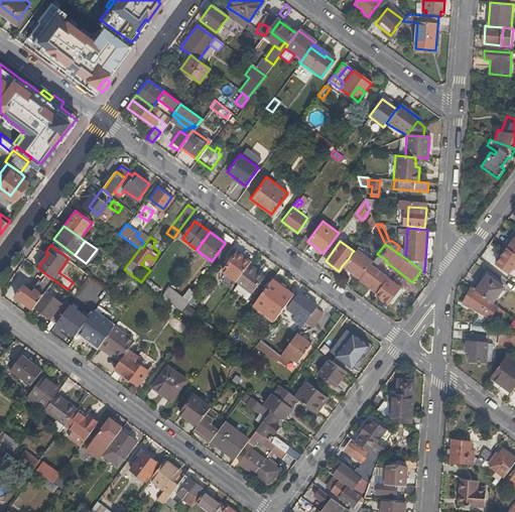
[(353,251),(359,255),(364,249),(358,245),(354,251),(353,251)]
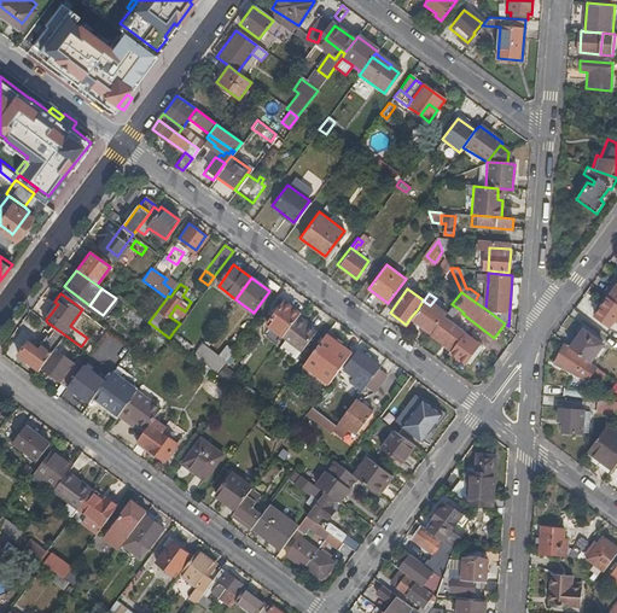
[(616,302),(609,296),(595,314),(610,325),(613,320),(616,322),(616,302)]
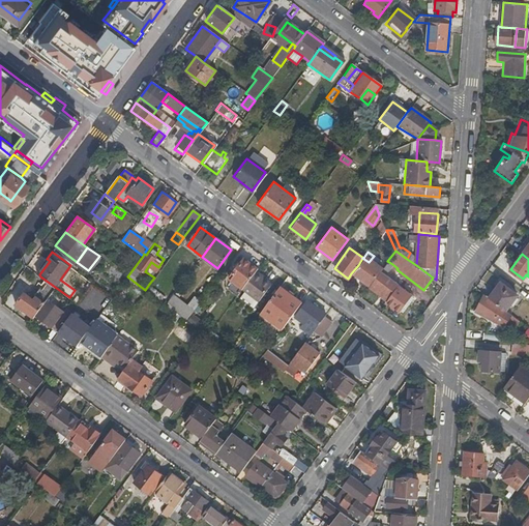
[(362,258),(358,265),(376,278),(379,272),(376,269),(368,264),(369,262),(362,258)]
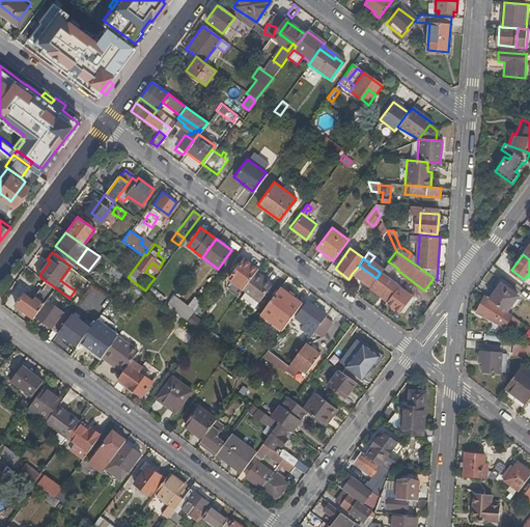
[(230,279),(243,289),(256,272),(257,269),(245,259),(230,279)]
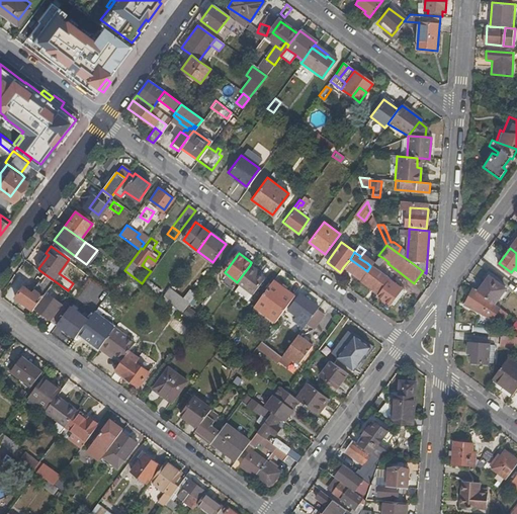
[(376,259),(373,262),(377,264),(378,265),(383,258),(378,255),(376,259)]
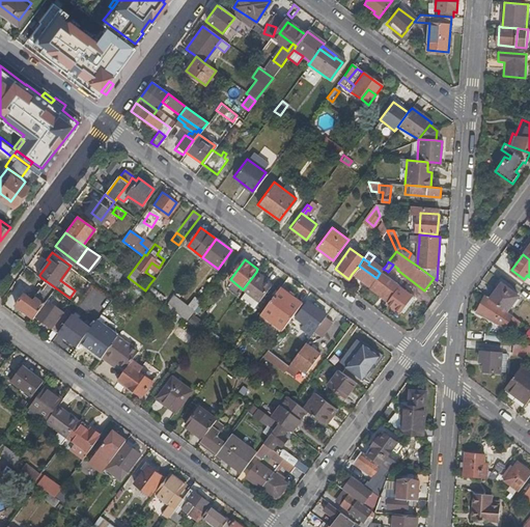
[(128,277),(108,262),(103,270),(122,283),(128,277)]
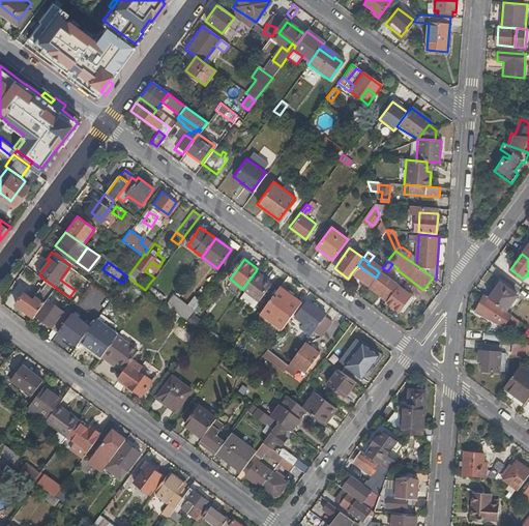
[(376,269),(379,272),(382,268),(385,265),(381,262),(376,269)]
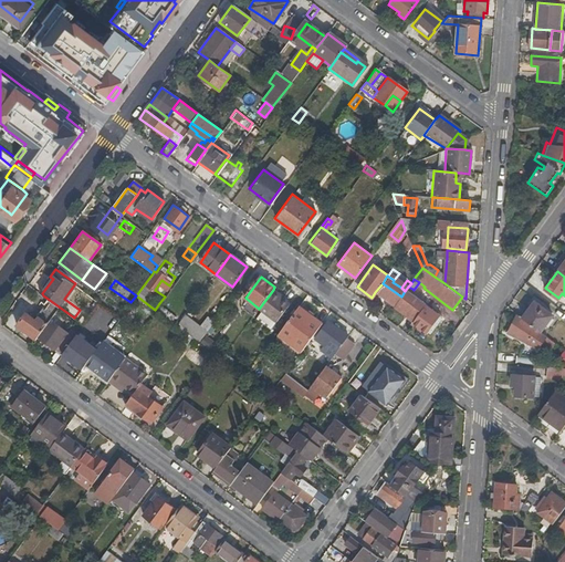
[(383,283),(375,292),(394,305),(401,297),(383,283)]
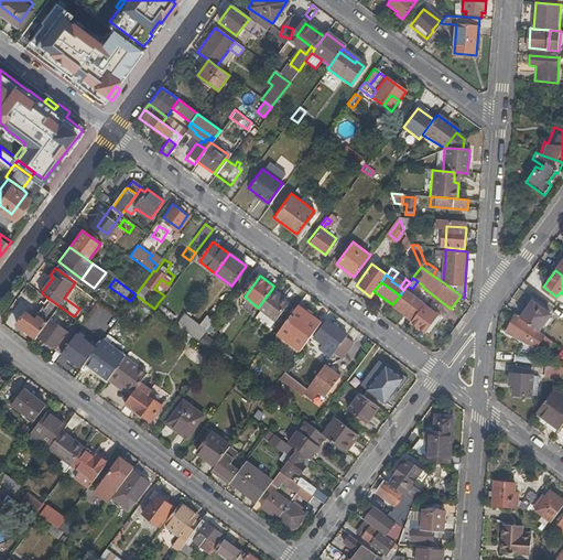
[(272,289),(258,308),(274,321),(289,301),(272,289)]
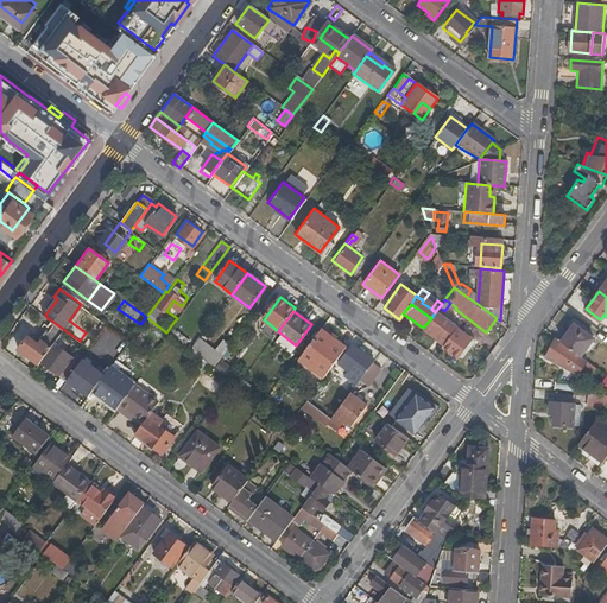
[(440,316),(435,312),(431,318),(423,328),(444,344),(456,328),(440,316)]
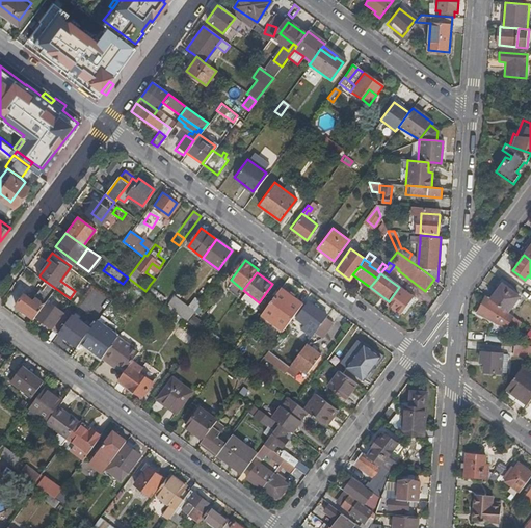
[(55,288),(41,278),(35,285),(37,286),(42,289),(36,295),(33,300),(31,302),(23,296),(23,295),(16,306),(33,318),(34,316),(47,299),(55,288)]
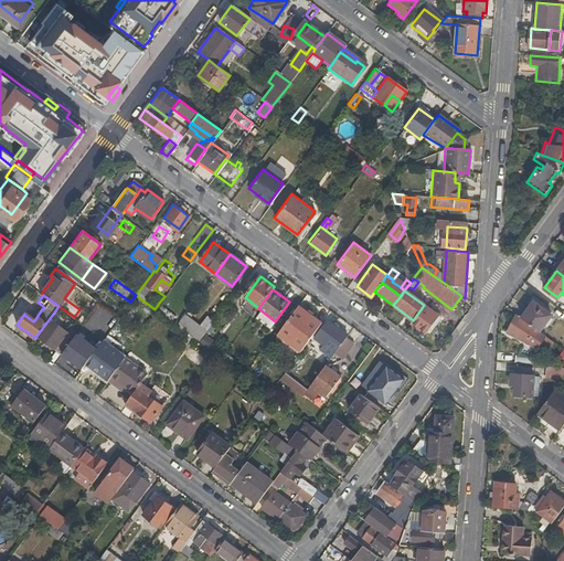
[(535,299),(522,317),(540,330),(553,313),(535,299)]
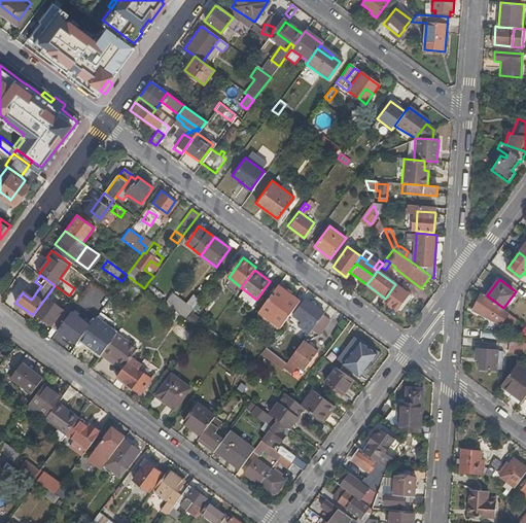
[(148,282),(144,288),(147,290),(166,304),(170,298),(148,282)]
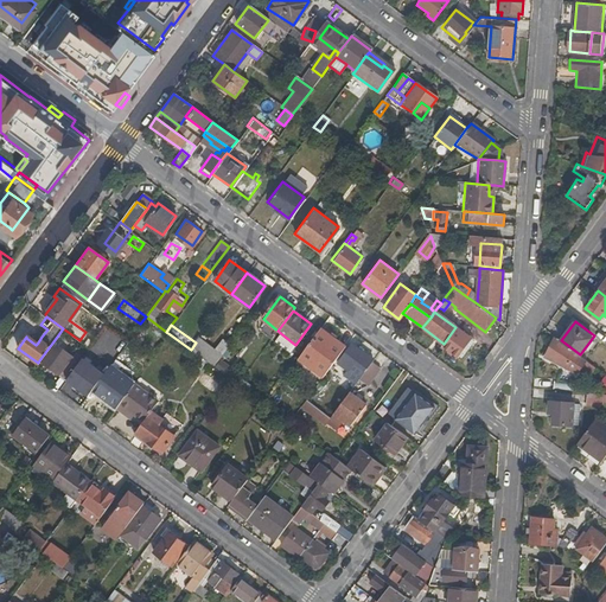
[(320,327),(297,358),(323,377),(345,345),(320,327)]
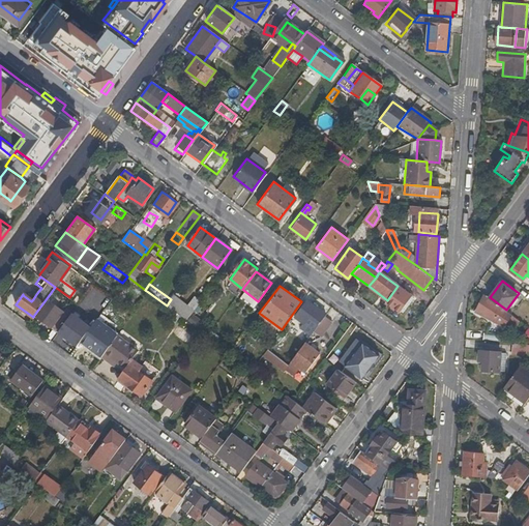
[(85,303),(97,311),(106,294),(93,288),(85,303)]
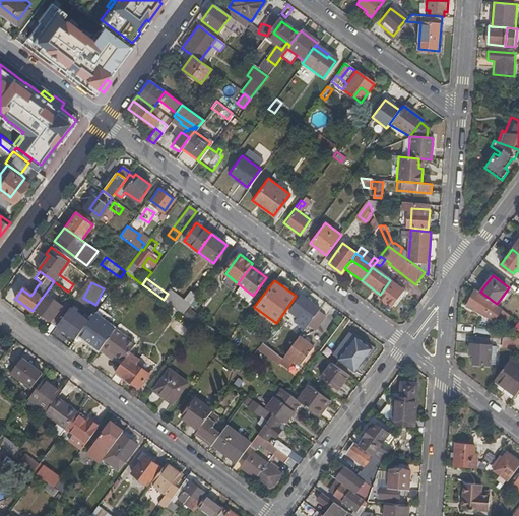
[(480,292),(473,286),(464,298),(495,320),(498,315),(505,321),(510,314),(497,304),(480,292)]
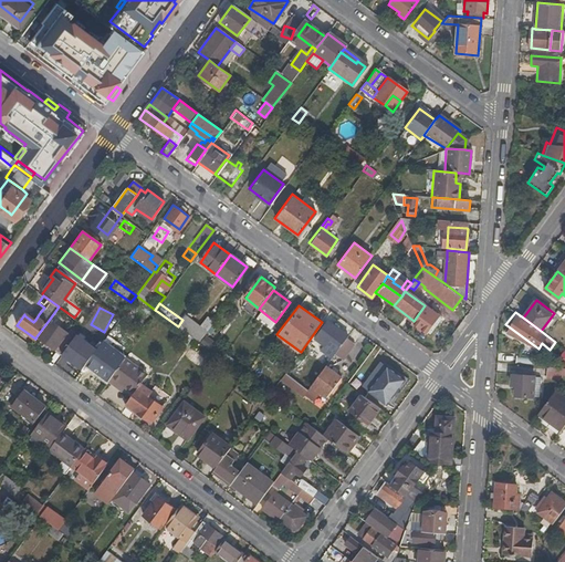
[(27,313),(24,315),(33,322),(35,320),(27,313)]
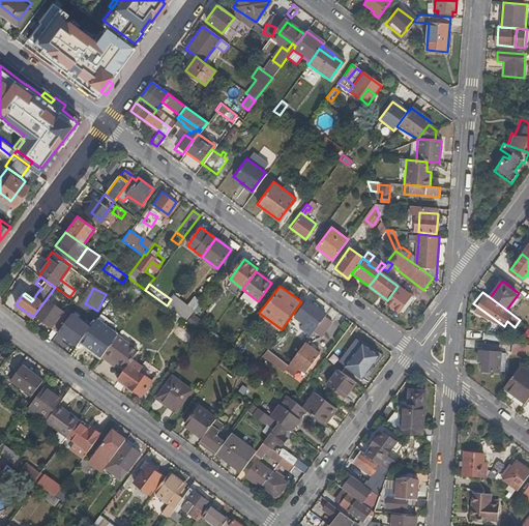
[(171,299),(167,305),(169,308),(187,321),(190,317),(195,311),(188,305),(174,295),(171,299)]
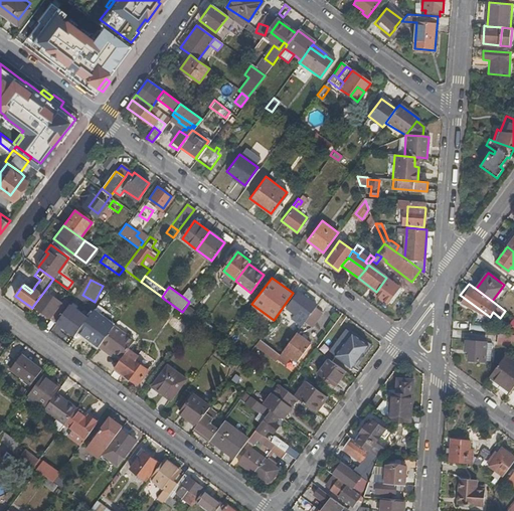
[(183,297),(189,302),(196,293),(189,288),(183,297)]
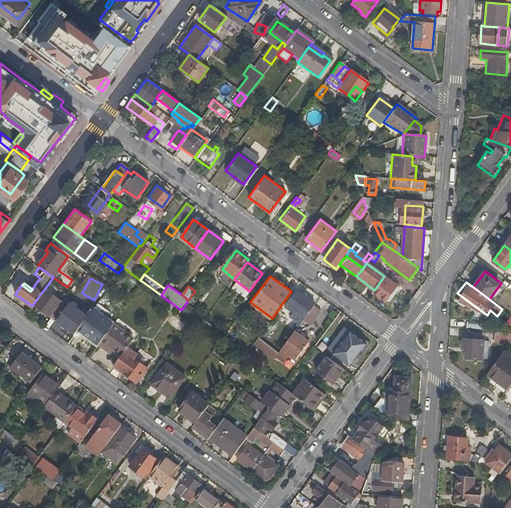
[(45,288),(33,304),(48,315),(60,299),(45,288)]
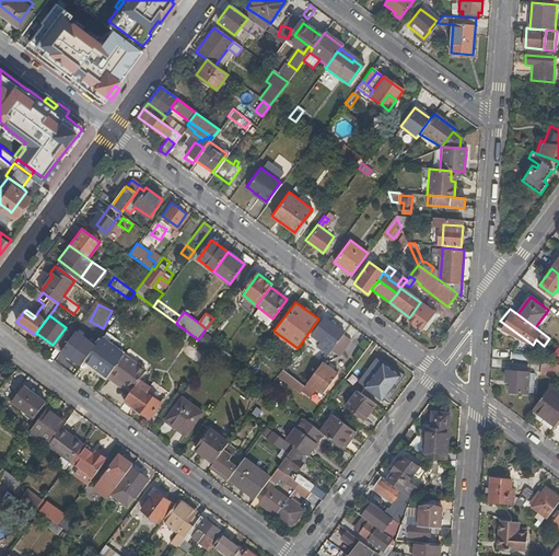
[(318,348),(327,355),(330,349),(342,334),(344,332),(323,317),(311,334),(321,340),(327,332),(329,334),(318,348)]
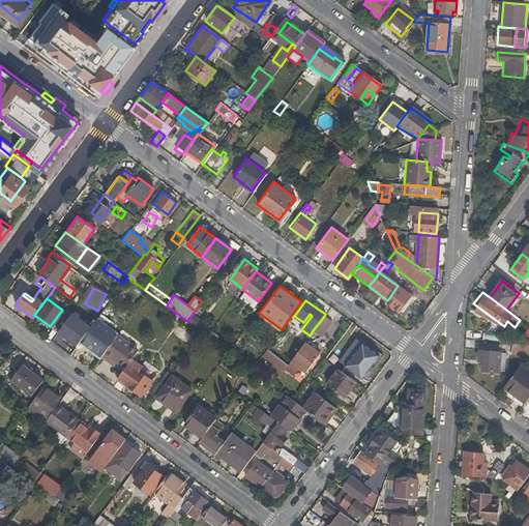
[(62,310),(50,326),(58,332),(72,313),(64,307),(62,310)]
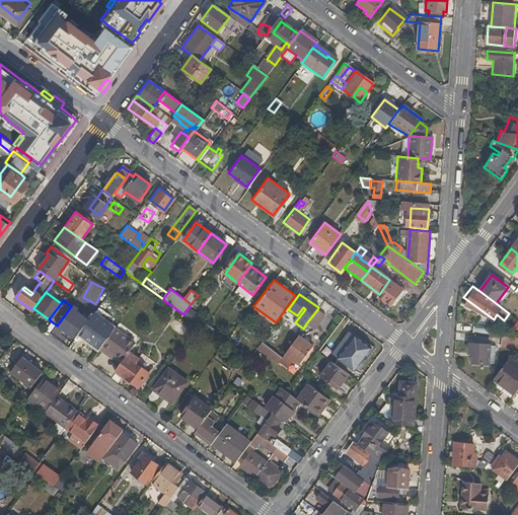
[(317,309),(306,323),(313,329),(324,314),(317,309)]
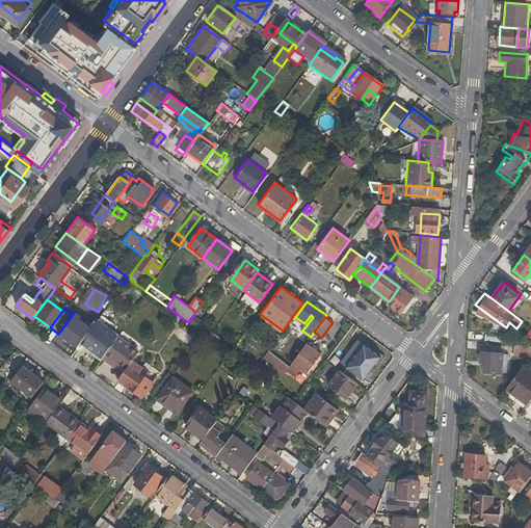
[(191,318),(188,322),(195,327),(198,323),(191,318)]
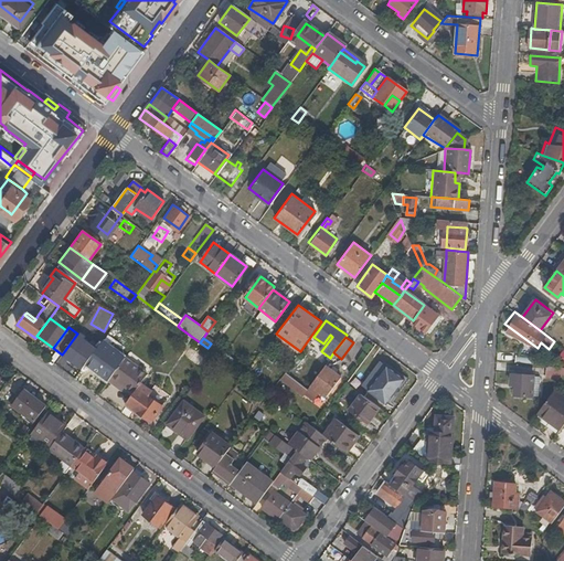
[(96,349),(85,363),(100,376),(112,361),(96,349)]
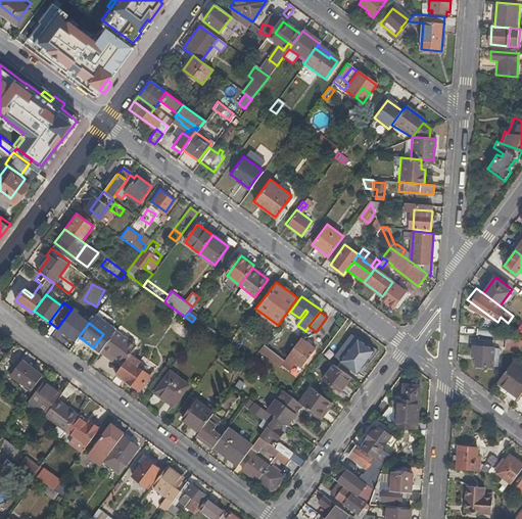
[(208,326),(204,331),(214,338),(218,332),(208,326)]
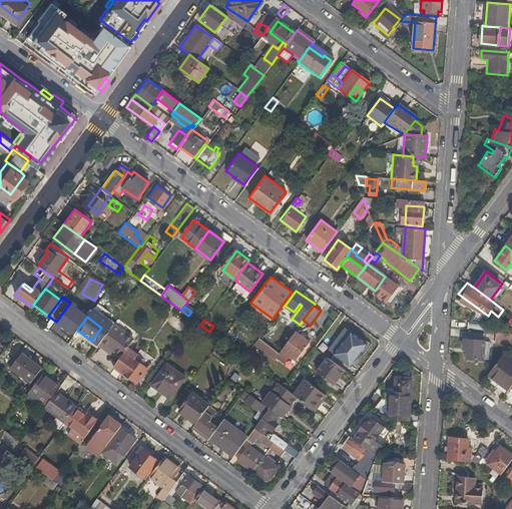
[(107,332),(97,345),(97,346),(105,351),(109,347),(113,350),(120,356),(129,343),(132,339),(112,325),(107,332)]
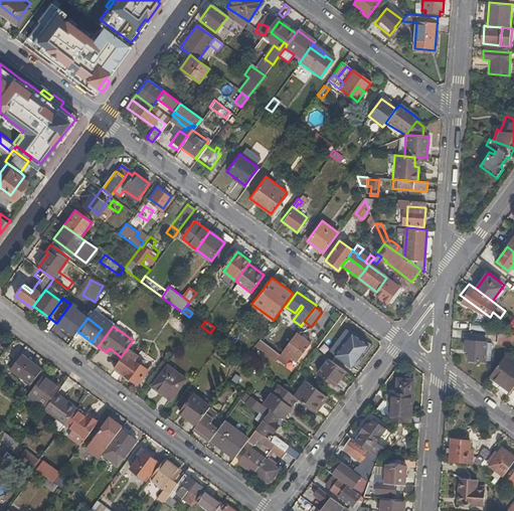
[(102,329),(92,342),(98,346),(108,333),(102,329)]
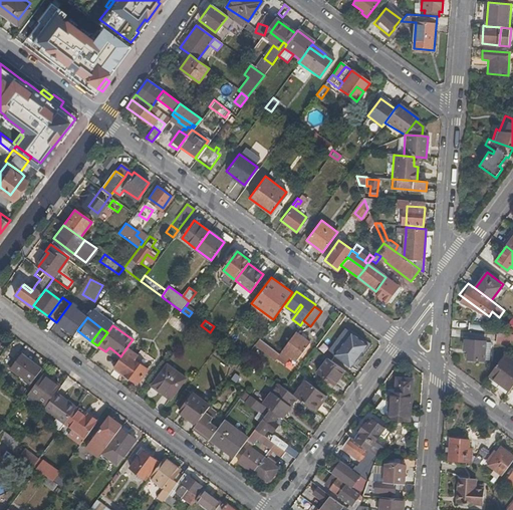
[(365,343),(347,328),(337,340),(356,355),(365,343)]
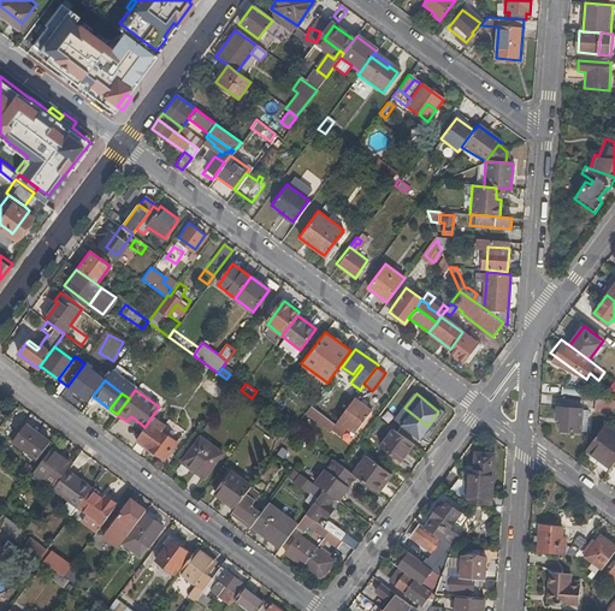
[(614,397),(584,396),(583,408),(614,409),(614,397)]
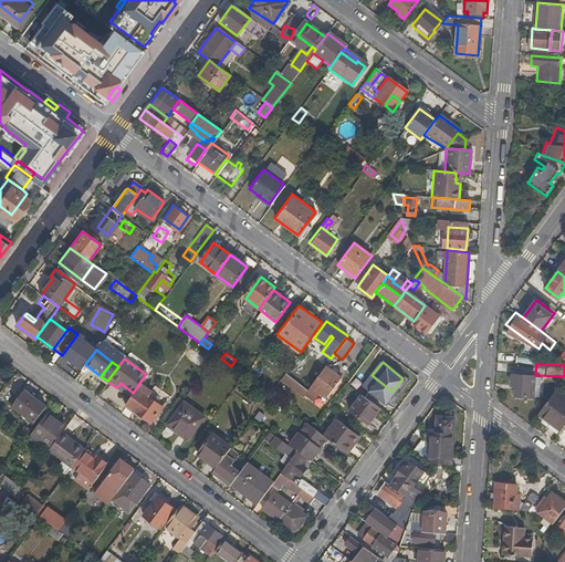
[(325,366),(310,386),(318,393),(326,398),(341,377),(325,366)]
